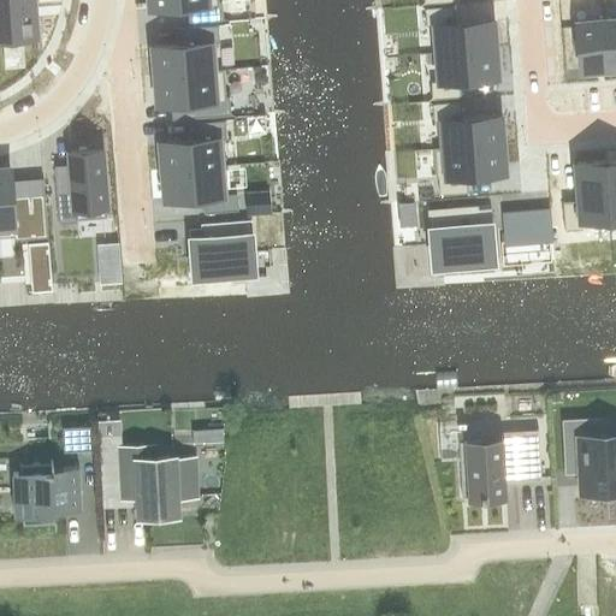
[(149,0),(150,7),(188,5),(189,22),(224,19),(223,0),(219,0),(218,0),(149,0)]
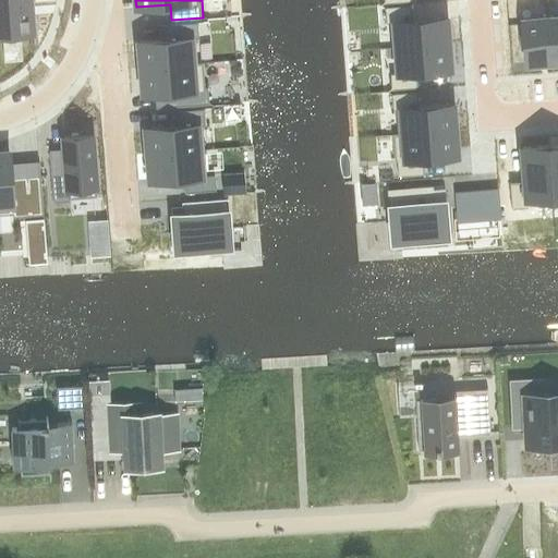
[(0,33),(4,33),(4,38),(19,37),(19,32),(33,31),(31,5),(0,7),(0,33)]
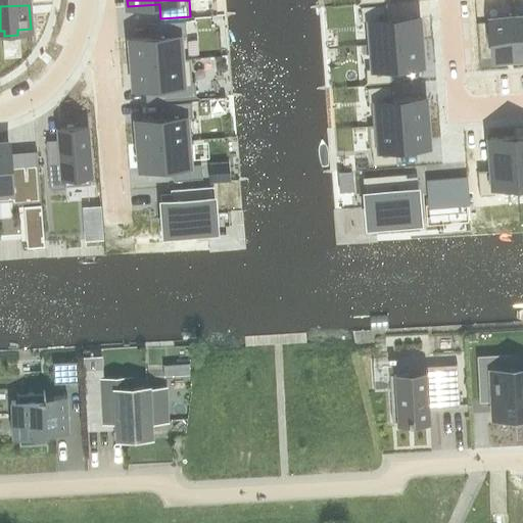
[(385,5),(362,7),(363,21),(370,20),(372,45),(420,41),(418,16),(387,19),(385,5)]
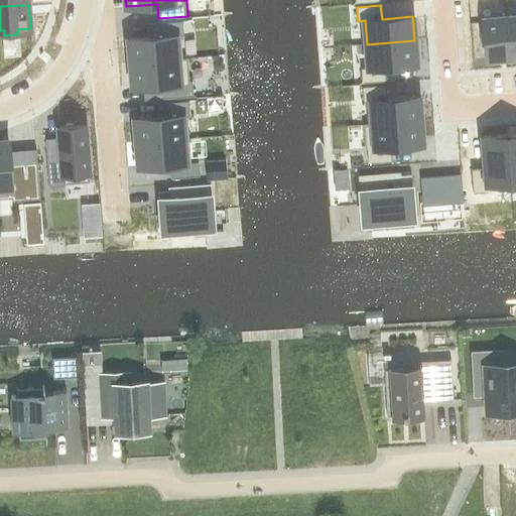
[(485,32),(481,33),(482,46),(486,46),(487,58),(511,56),(508,18),(484,20),(485,32)]
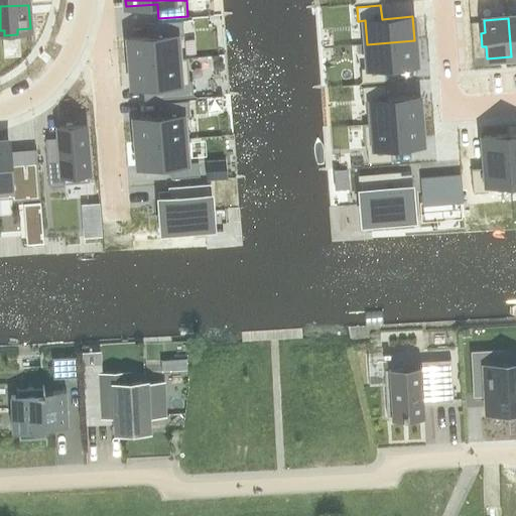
[(160,36),(129,38),(131,62),(183,58),(183,57),(181,34),(184,34),(183,20),(159,22),(160,36)]
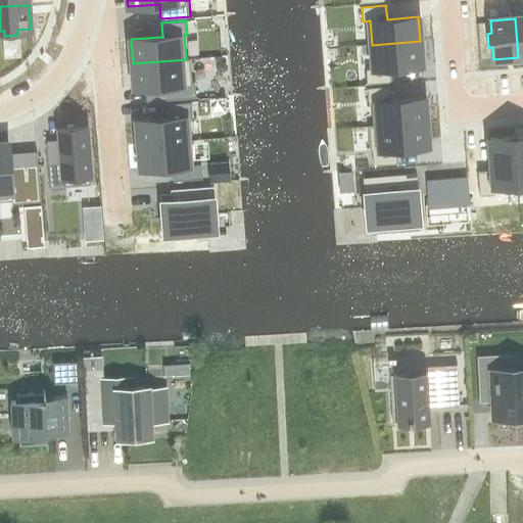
[(374,68),(366,69),(368,84),(391,82),(390,67),(422,65),(420,41),(372,45),(374,68)]
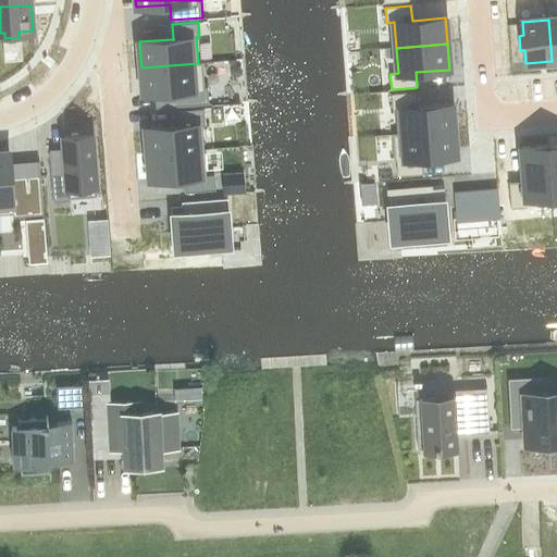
[(198,63),(141,67),(144,94),(176,90),(177,106),(209,103),(208,87),(205,87),(202,62),(198,62),(198,63)]
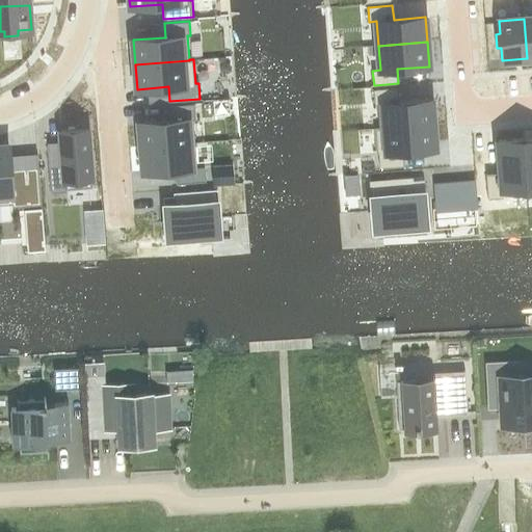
[(399,87),(374,89),(375,104),(378,104),(379,127),(375,128),(375,129),(433,124),(431,100),(400,102),(399,87)]
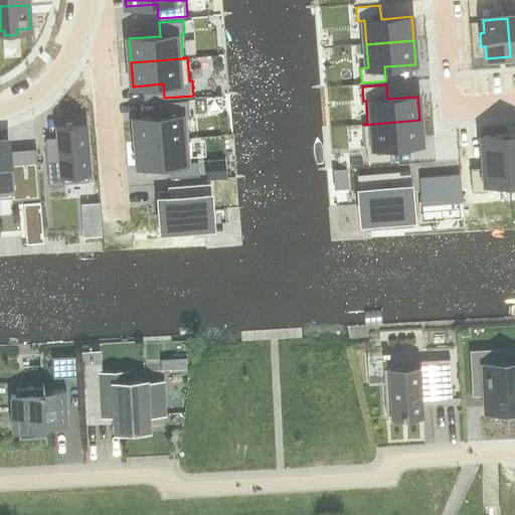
[(166,116),(135,118),(137,142),(189,138),(187,116),(190,116),(189,100),(165,102),(166,116)]
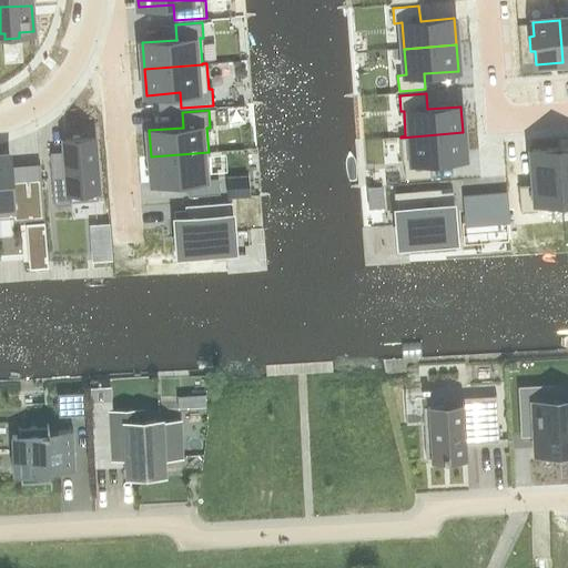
[(463,132),(401,138),(403,163),(405,163),(406,179),(433,176),(432,161),(465,159),(463,132)]
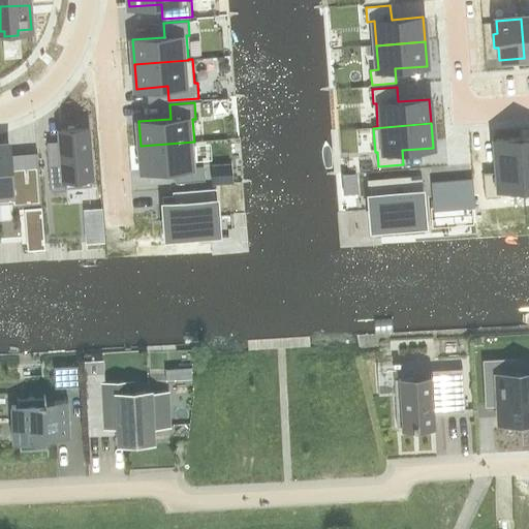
[(63,161),(49,162),(51,192),(67,191),(67,188),(92,186),(88,128),(61,130),(63,161)]
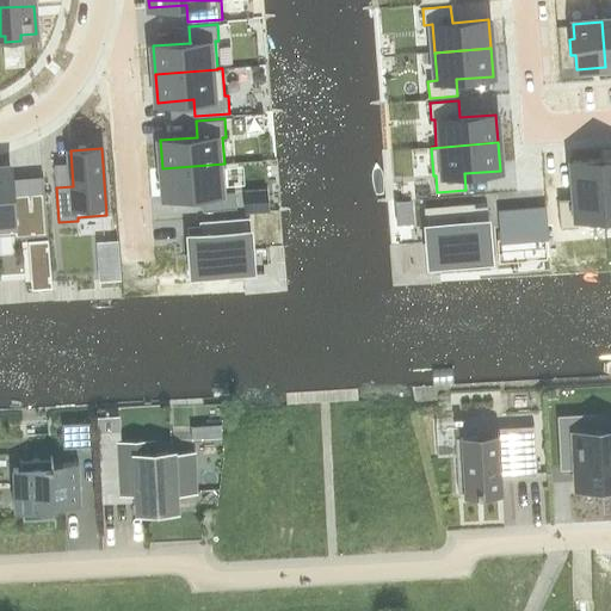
[(610,158),(600,160),(605,222),(610,221),(610,158)]
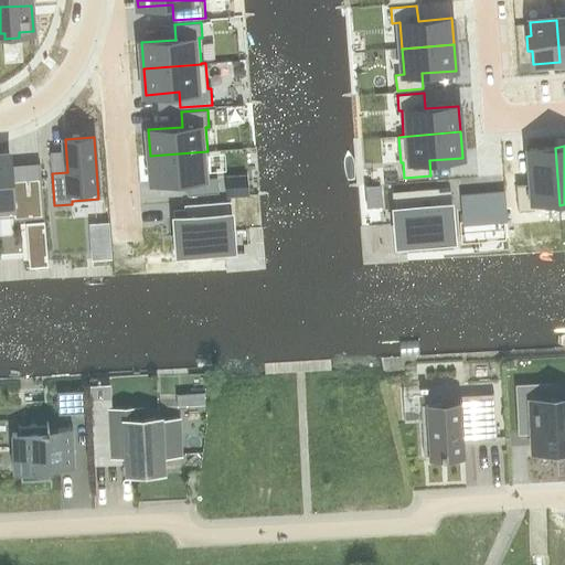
[(532,183),(516,184),(519,211),(534,210),(534,206),(560,205),(555,148),(530,149),(532,183)]
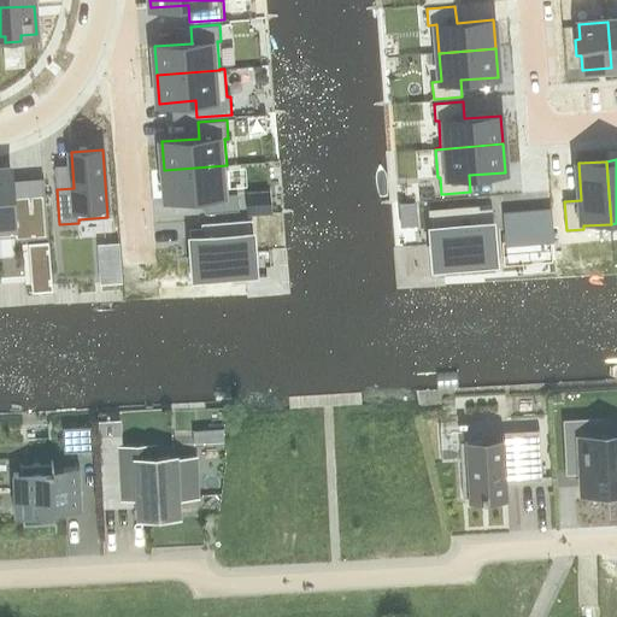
[(227,165),(164,170),(166,199),(204,197),(205,213),(239,210),(238,193),(229,194),(227,165)]
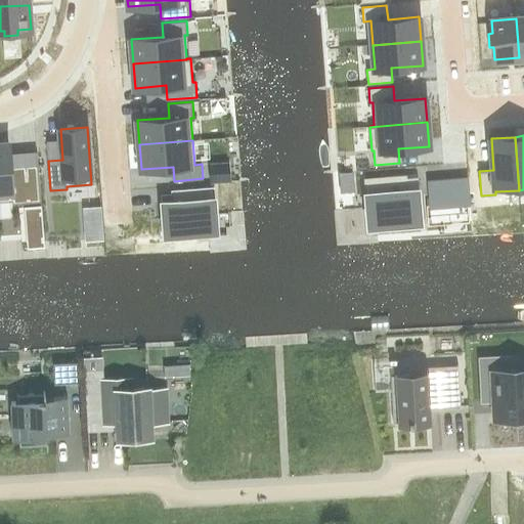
[(9,143),(0,143),(0,202),(12,201),(12,204),(28,203),(26,173),(11,174),(9,143)]
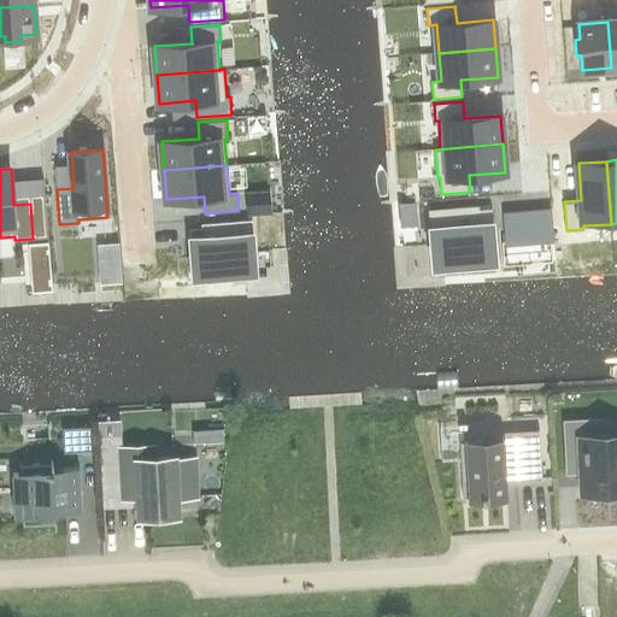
[(477,207),(430,211),(432,229),(434,264),(495,259),(494,246),(492,223),(479,224),(479,210),(477,207)]
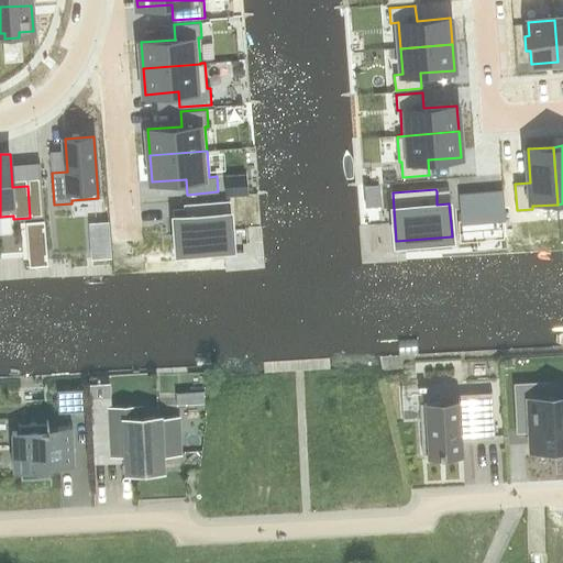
[(450,197),(452,222),(467,221),(465,195),(450,197)]
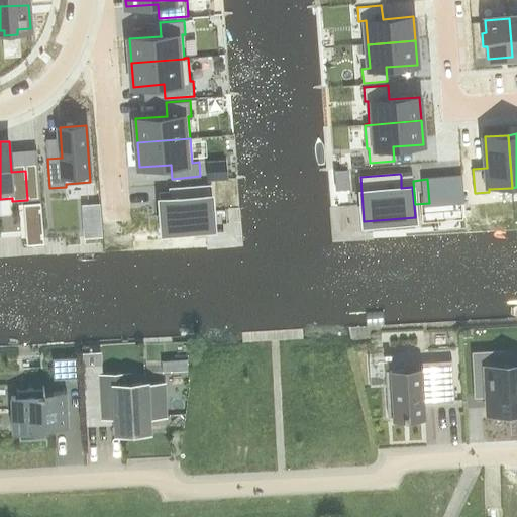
[(171,199),(161,200),(163,229),(213,225),(210,186),(171,189),(171,199)]
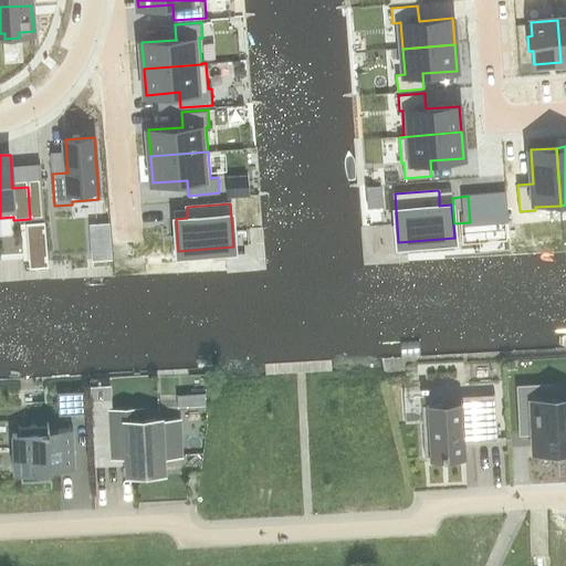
[(44,221),(25,222),(27,237),(45,236),(44,221)]
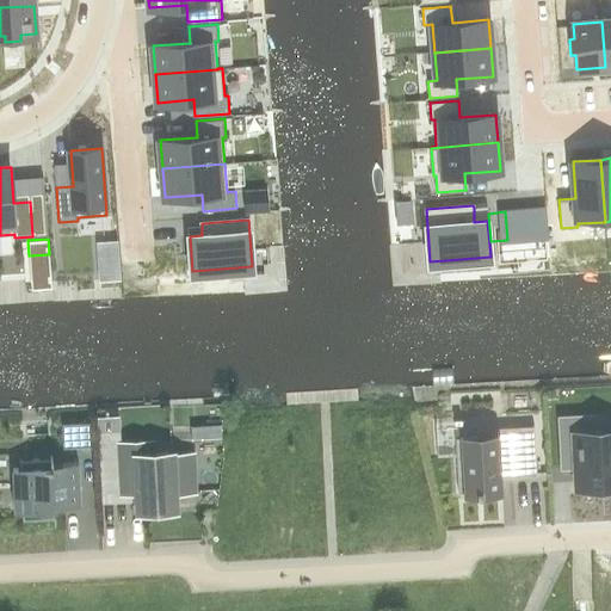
[(117,242),(100,244),(102,260),(118,259),(117,242)]
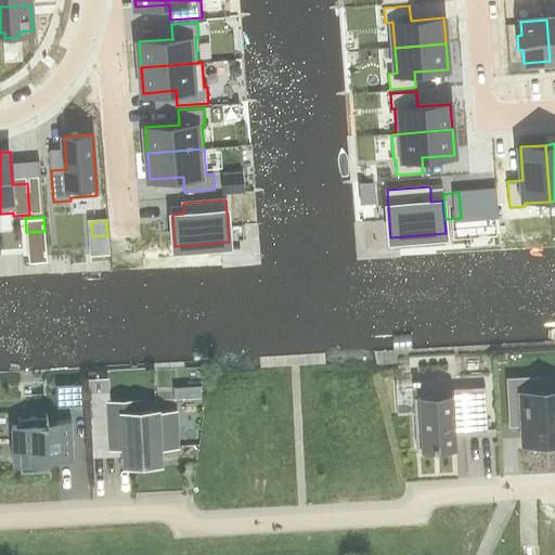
[(71,385),(57,386),(57,408),(71,407),(71,385)]
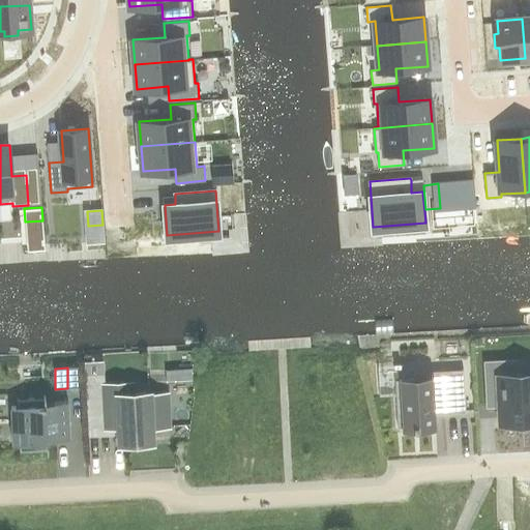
[(432,378),(395,380),(399,428),(414,427),(414,429),(436,428),(435,411),(448,410),(448,414),(466,413),(465,384),(464,370),(432,371),(432,378)]
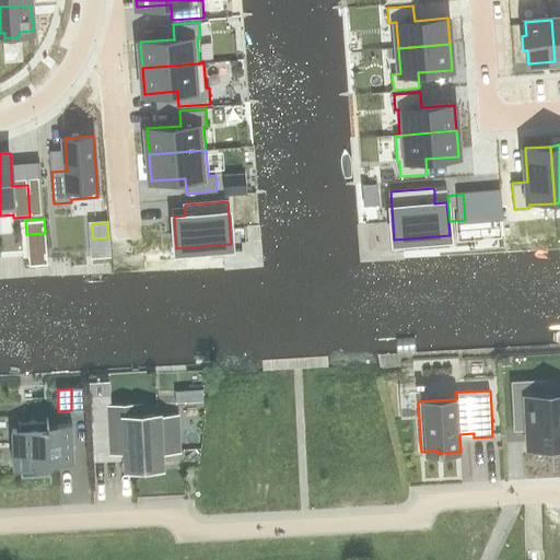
[(111,392),(91,393),(93,450),(114,448),(112,407),(111,392)]
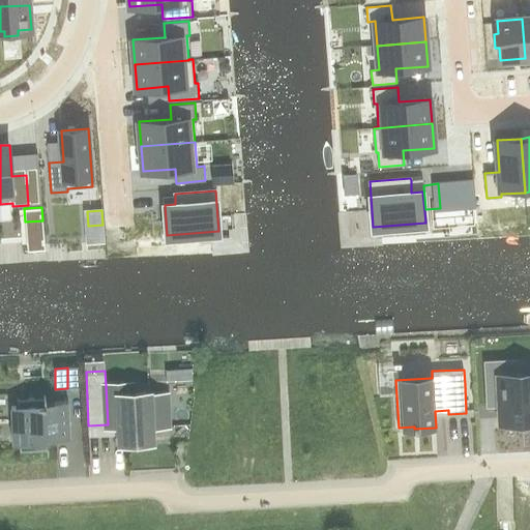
[(517,375),(501,376),(503,405),(504,423),(529,421),(529,375),(520,377),(520,375),(517,375)]
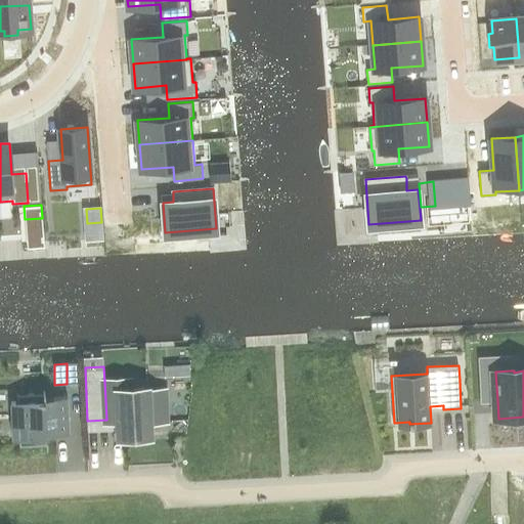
[(130,380),(104,381),(106,420),(106,422),(119,422),(120,438),(150,437),(149,423),(168,422),(167,401),(148,402),(147,389),(130,390),(130,380)]
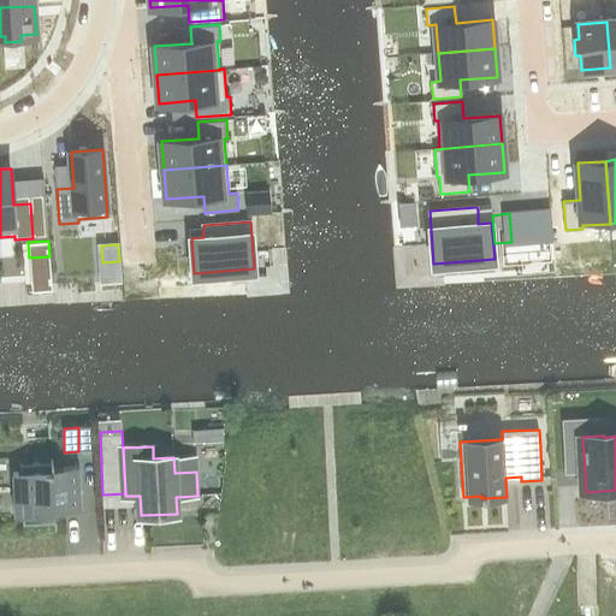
[(52,462),(21,465),(23,523),(54,522),(54,523),(57,523),(55,510),(82,509),(80,466),(54,467),(53,461),(52,461),(52,462)]
